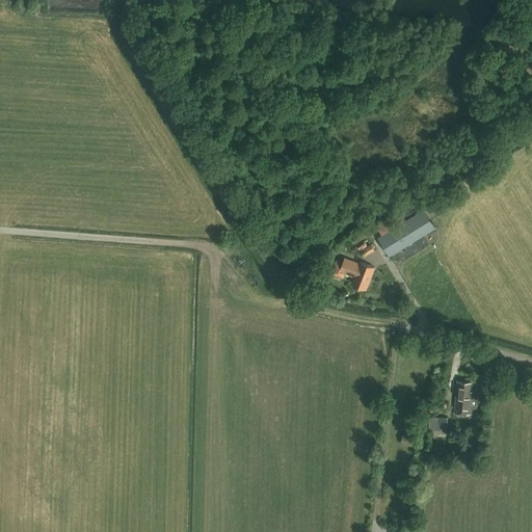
[(383,247),(392,242),(397,250),(424,234),(435,227),(424,209),(413,217),(378,238),(383,247)]
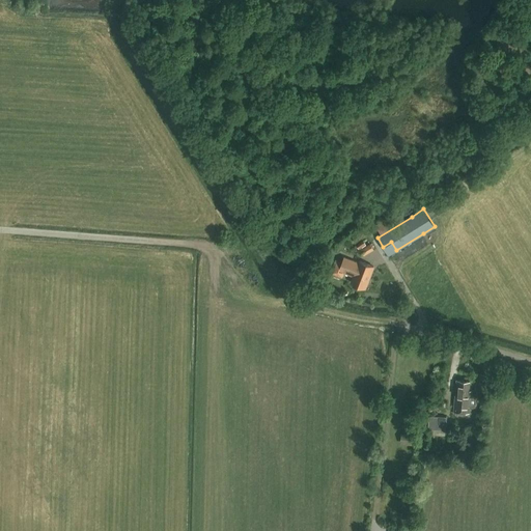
[(414,256),(431,248),(426,236),(409,245),(414,256)]
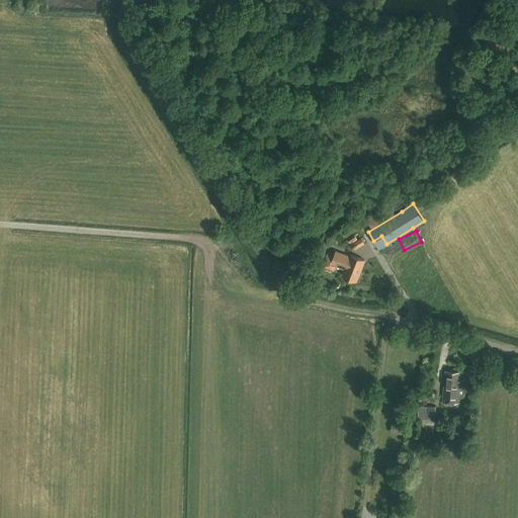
[(355,244),(358,249),(367,244),(365,239),(355,244)]
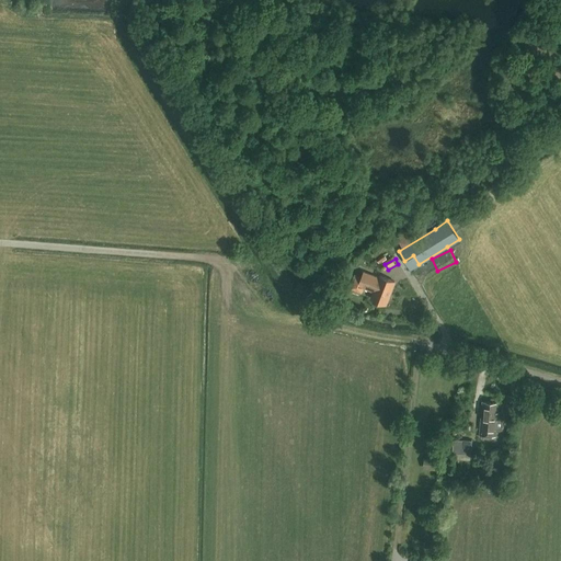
[(379,278),(364,272),(358,285),(374,292),(370,299),(386,305),(395,282),(379,276),(379,278)]
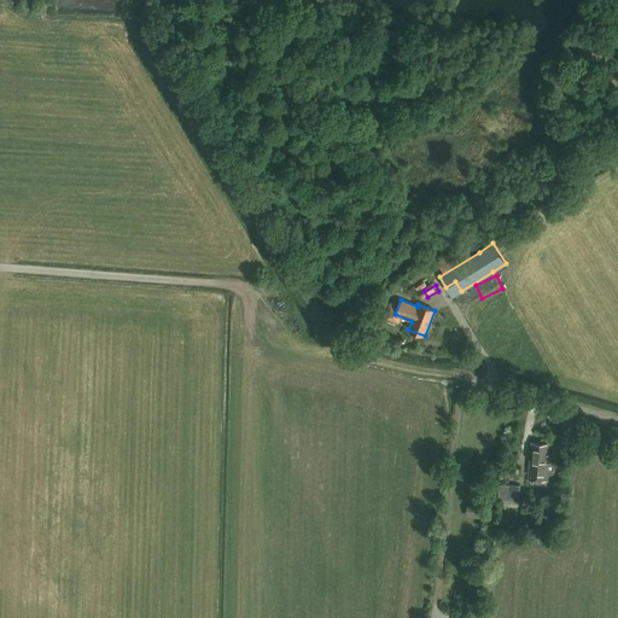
[(555,460),(548,460),(548,455),(546,455),(547,444),(531,443),(529,479),(546,481),(547,474),(554,474),(555,460)]
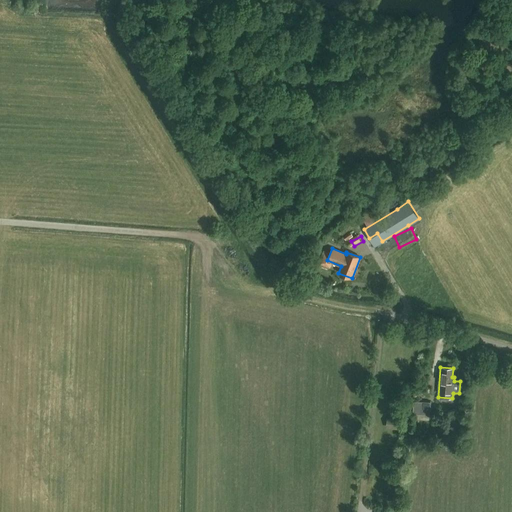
[(431,402),(414,401),(413,413),(430,414),(431,402)]
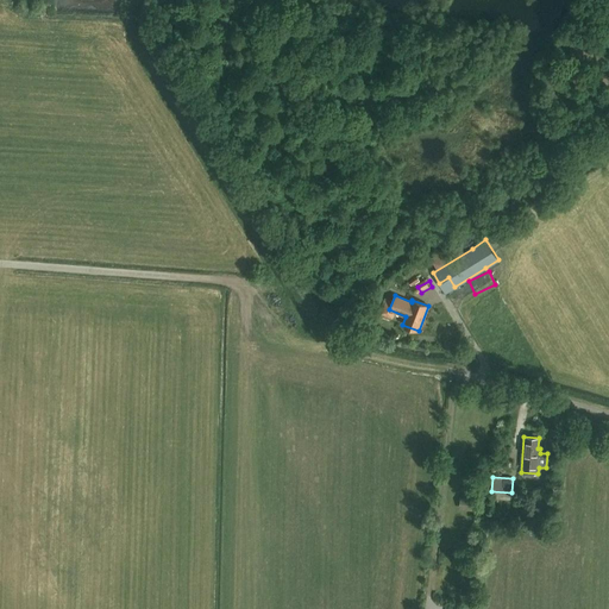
[(460,496),(459,508),(471,509),(472,497),(460,496)]
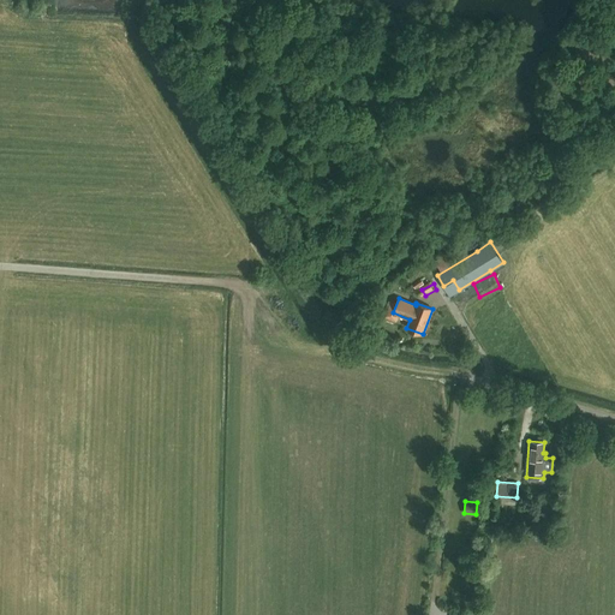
All buildings are outlined.
